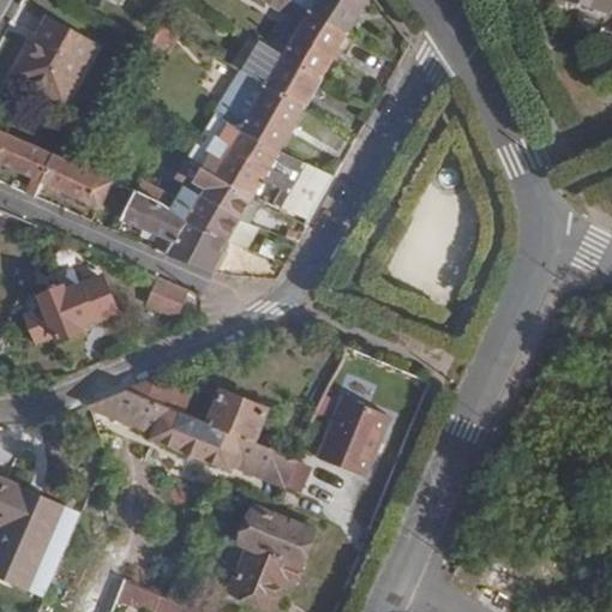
[(347,34),(289,0),(270,0),(269,3),(301,23),(283,54),(322,77),(347,34)]
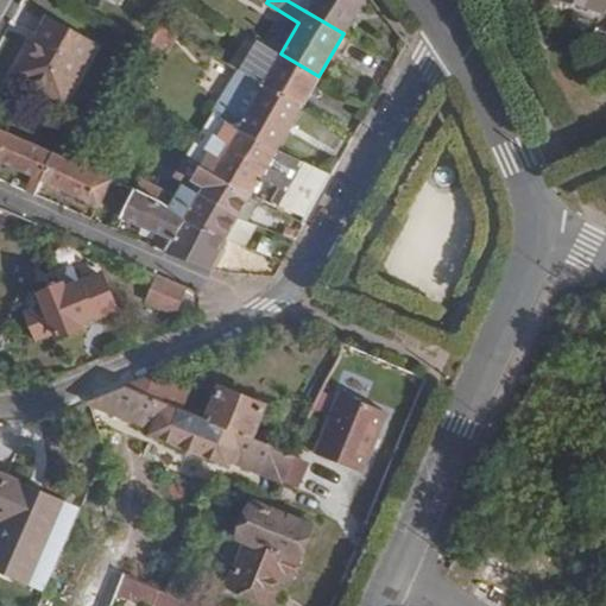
[(286,0),(343,33),(363,0),(286,0)]
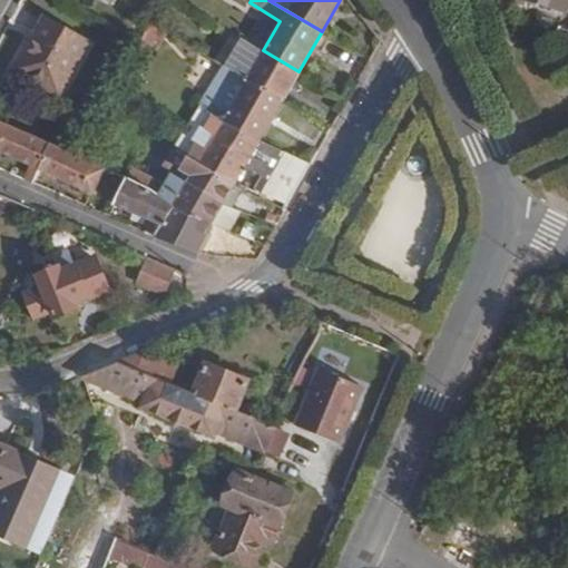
[(524,0),(567,15),(567,0),(524,0)]
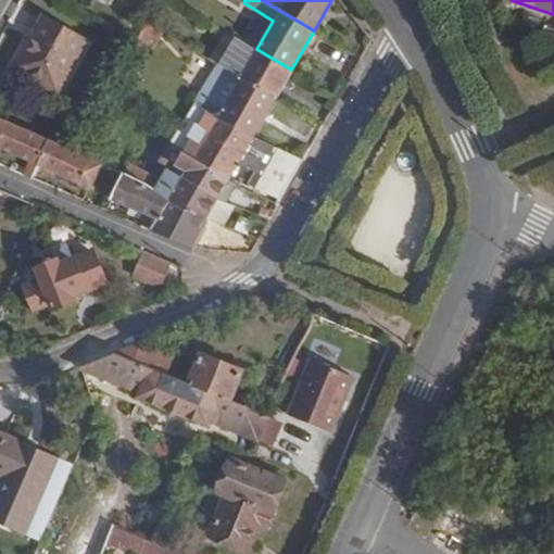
[(59,90),(87,38),(45,14),(14,66),(59,90)]
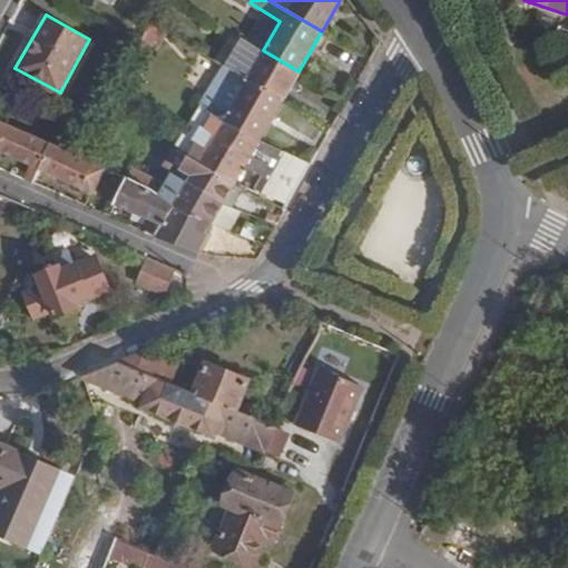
[(150,21),(146,29),(159,36),(163,28),(150,21)]
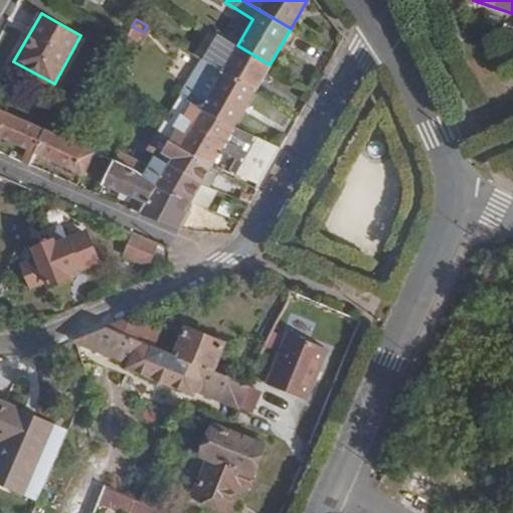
[(237,45),(220,35),(205,60),(223,71),(237,45)]
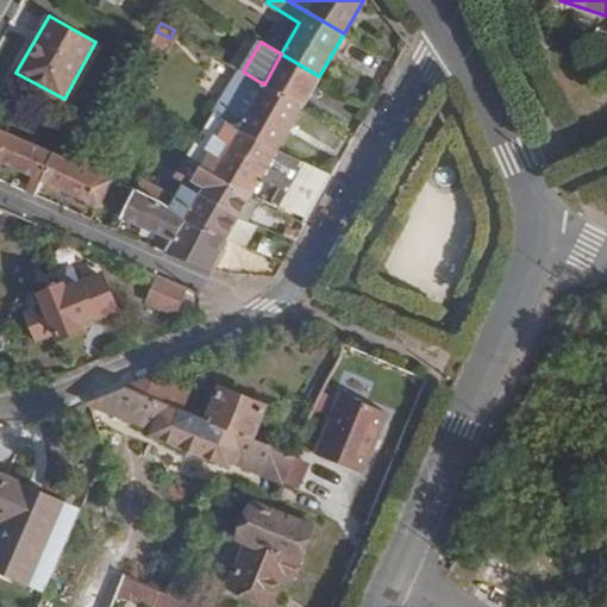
[(241,70),(213,54),(206,66),(232,82),(241,70)]
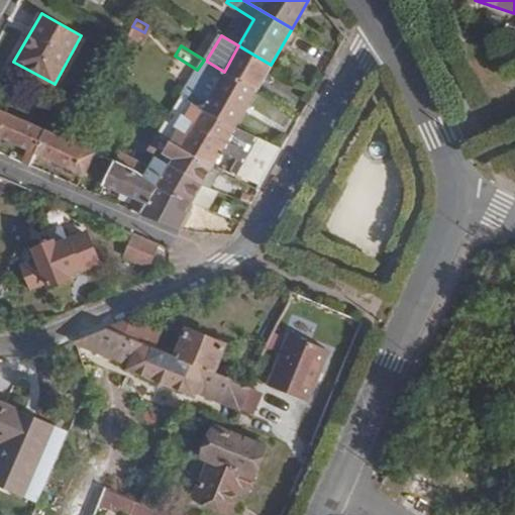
[(271,65),(238,45),(224,72),(255,90),(271,65)]
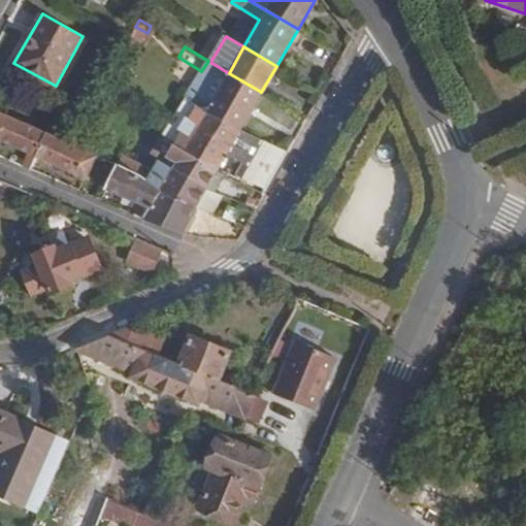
[(229,73),(210,62),(208,61),(201,71),(192,87),(212,100),(229,73)]
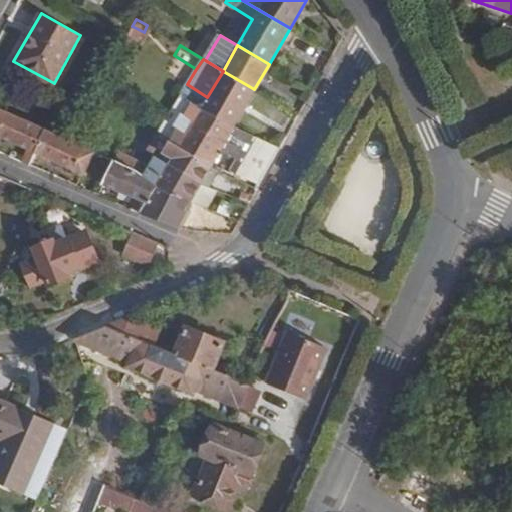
[(233,126),(254,89),(223,71),(207,97),(187,84),(180,94),(233,126)]
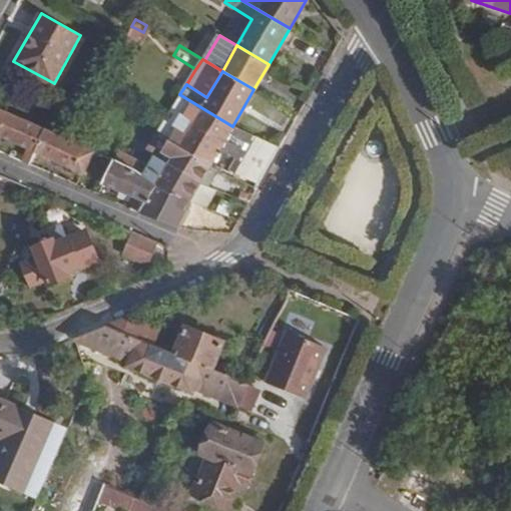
[(236,169),(260,180),(280,147),(232,126),(179,94),(166,115),(155,132),(165,137),(168,139),(211,164),(221,146),(236,153),(232,159),(235,160),(233,165),(237,167),(236,169)]
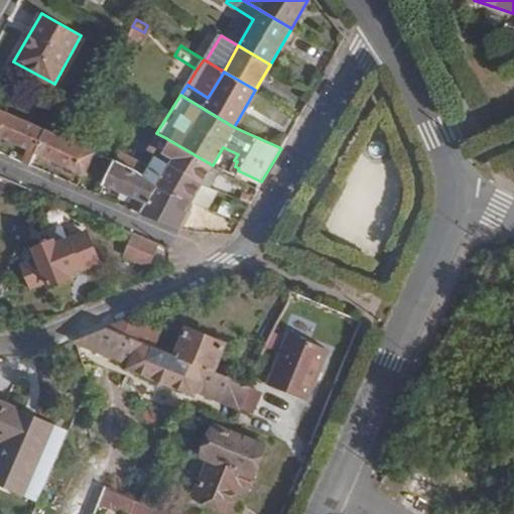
[(44,128),(7,112),(0,128),(0,135),(26,147),(21,160),(29,164),(34,151),(44,128)]
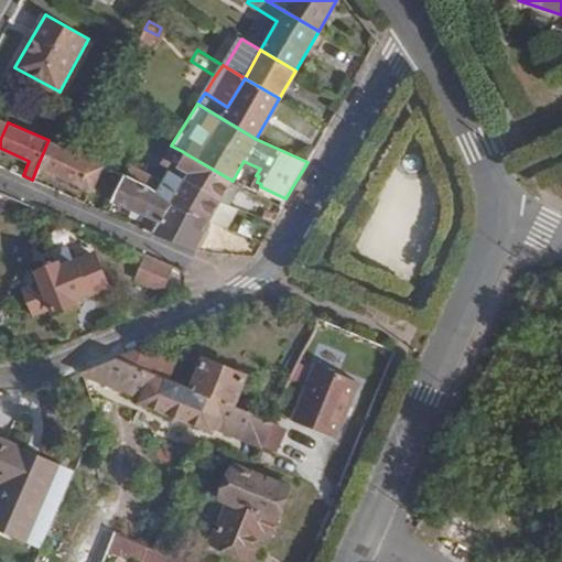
[(77,153),(49,140),(38,165),(88,187),(101,164),(77,153)]
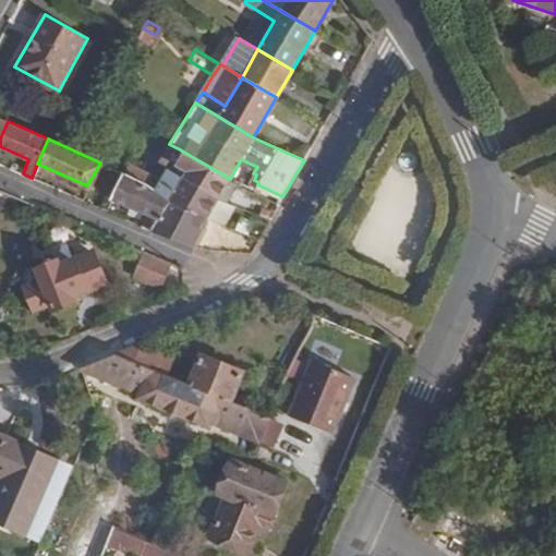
[(167,169),(180,149),(169,144),(168,143),(156,162),(167,169)]
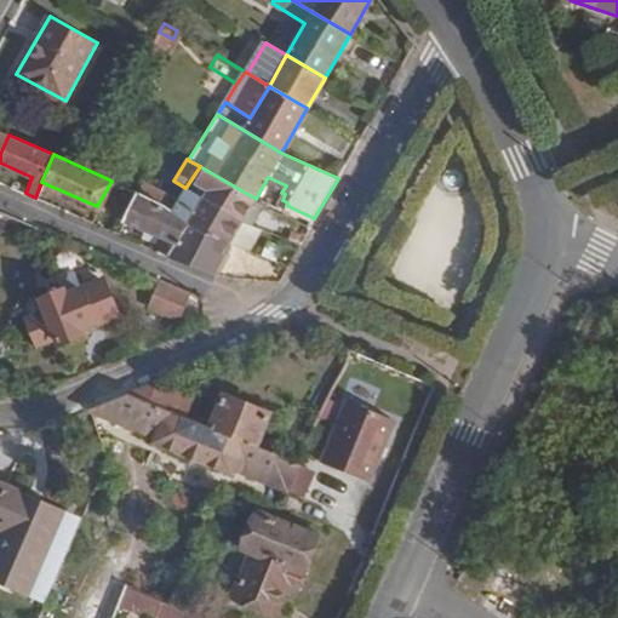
[(262,202),(256,199),(204,169),(196,182),(206,189),(201,198),(247,225),(257,229),(269,206),(262,202)]
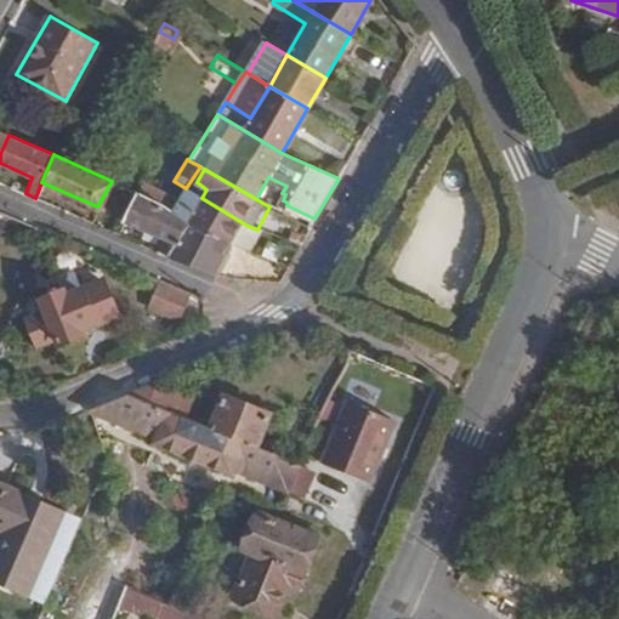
[(159,251),(170,256),(188,222),(160,203),(137,193),(125,220),(165,238),(159,251)]
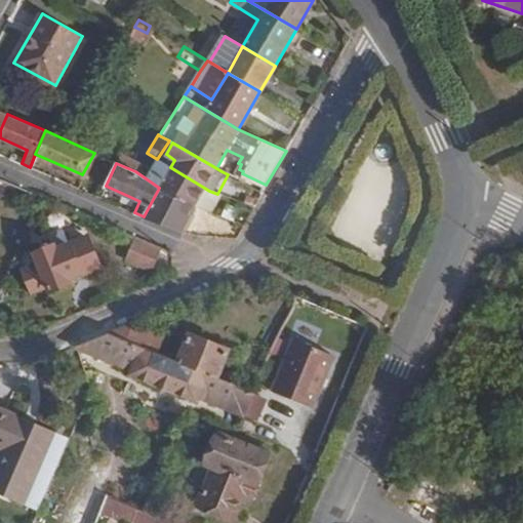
[(177,197),(200,206),(209,191),(170,167),(159,188),(177,197)]
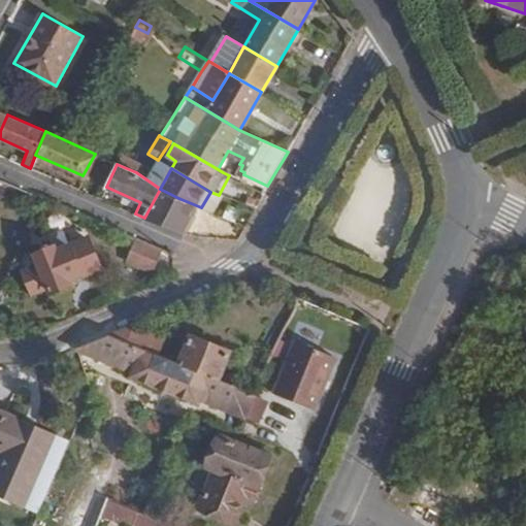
[(144,218),(185,235),(201,207),(178,198),(160,189),(144,218)]
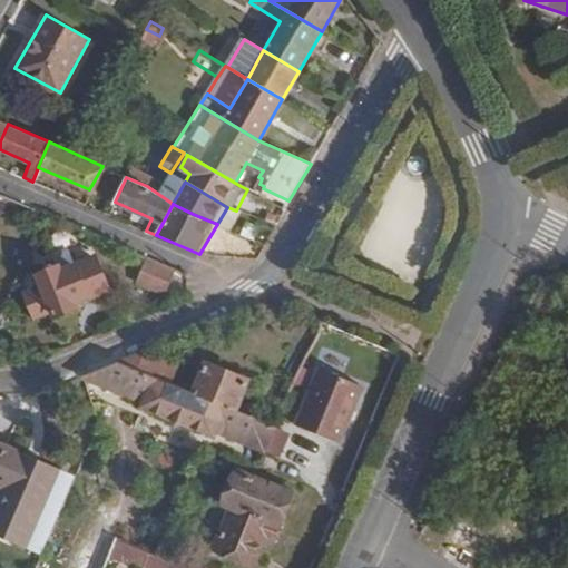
[(234,231),(244,213),(236,211),(227,207),(217,224),(234,231)]
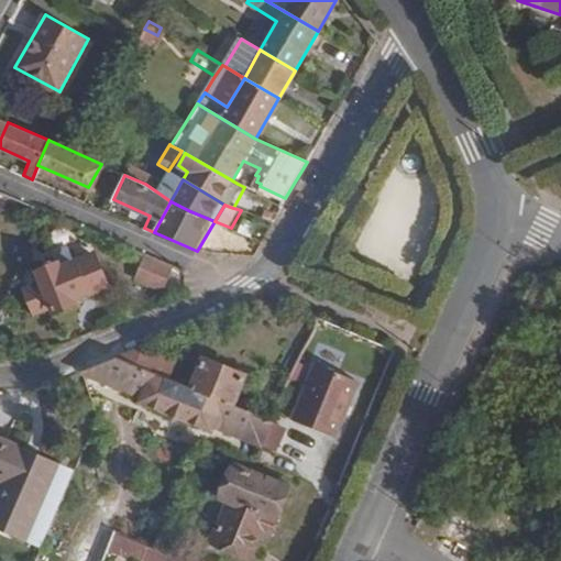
[(42,212),(39,222),(48,227),(53,217),(42,212)]
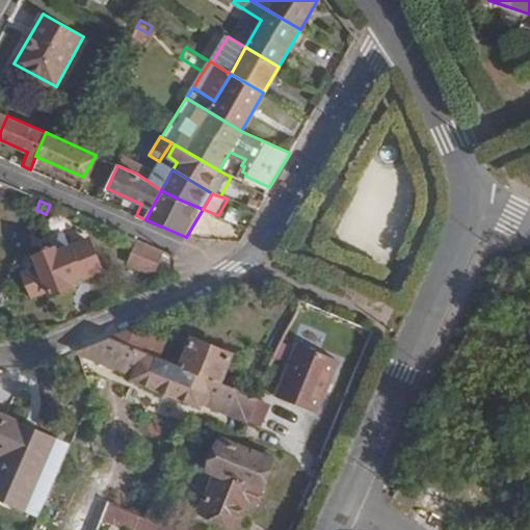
[(100,271),(87,242),(71,249),(63,235),(51,241),(55,250),(37,258),(53,296),(72,288),(71,285),(100,271)]
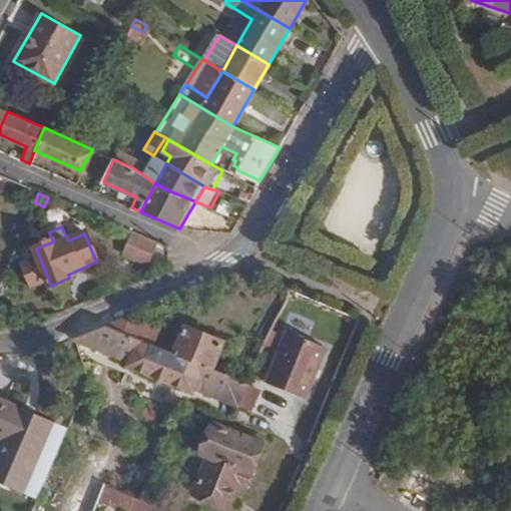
[(145,264),(154,242),(131,232),(122,254),(145,264)]
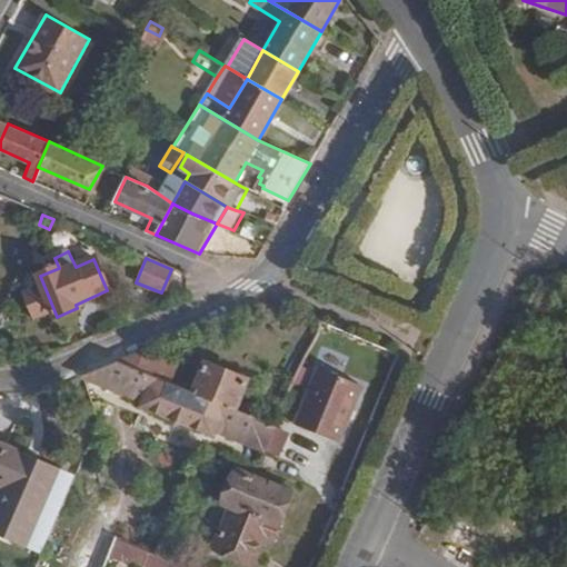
[(178,364),(145,349),(117,361),(169,383),(178,364)]
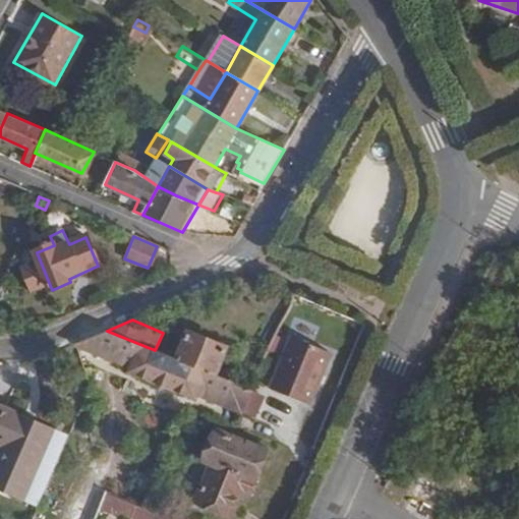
[(240,414),(250,390),(216,376),(172,357),(155,350),(107,331),(75,344),(130,366),(129,372),(192,399),(194,394),(240,414)]
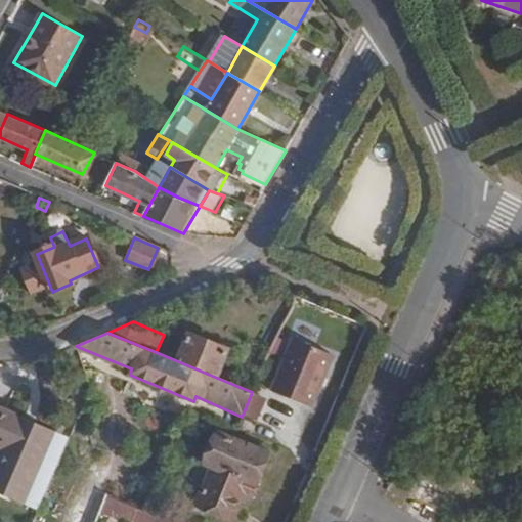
[(173,359),(217,378),(227,350),(190,335),(181,356),(175,353),(173,359)]
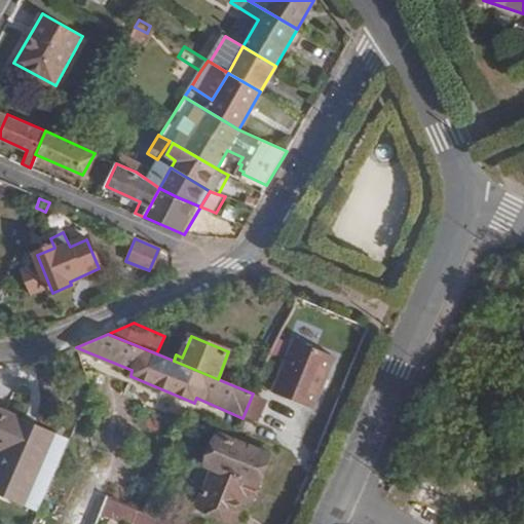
[(292,339),(270,393),(310,409),(332,356),(292,339)]
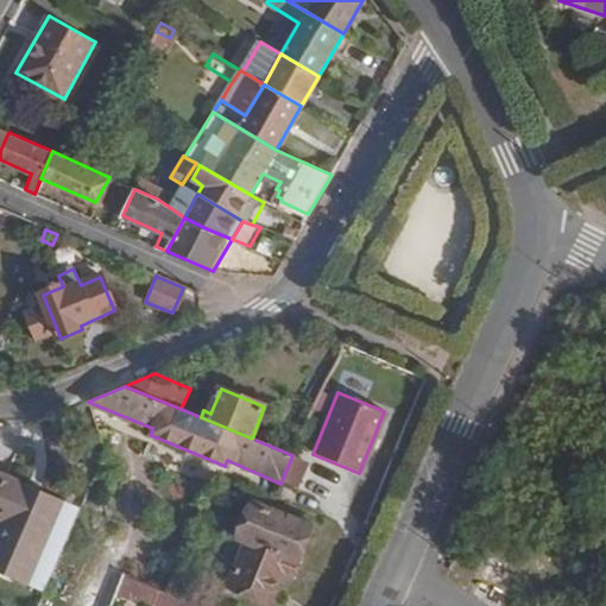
[(0,573),(25,585),(61,502),(0,475),(0,521),(4,522),(0,530),(0,573)]
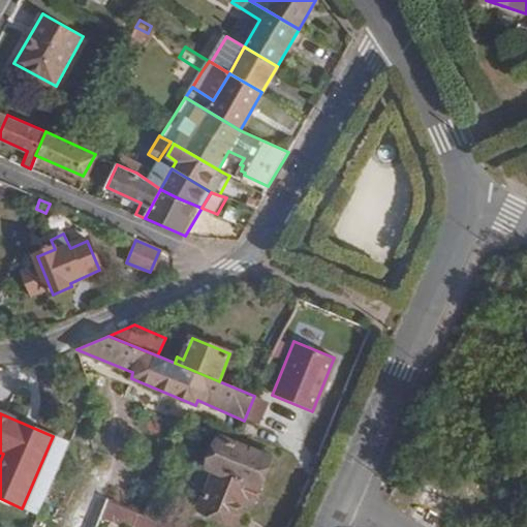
[(266,458),(222,438),(210,468),(214,470),(199,507),(234,522),(248,485),(254,487),(266,458)]
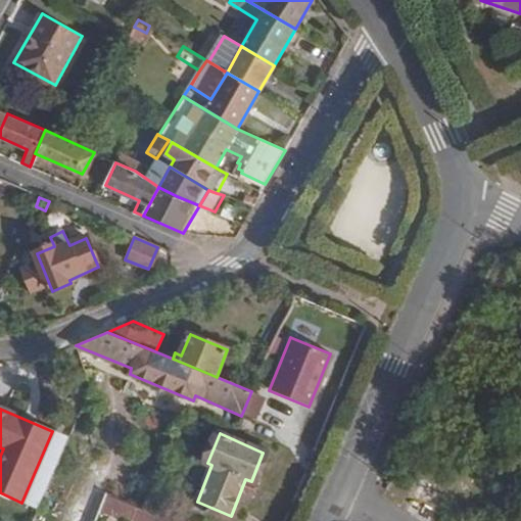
[(95,520),(101,508),(106,496),(96,492),(84,520),(95,520)]
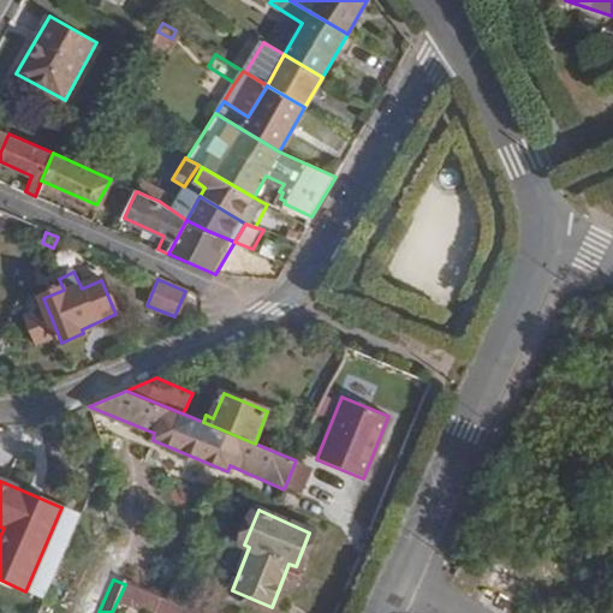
[(156,612),(201,612),(176,602),(125,582),(125,584),(119,597),(156,612)]
